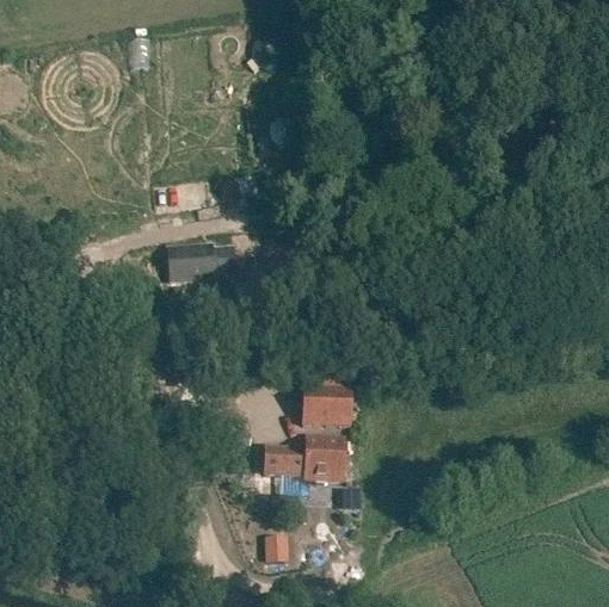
[(257,179),(239,181),(241,197),(259,194),(257,179)]
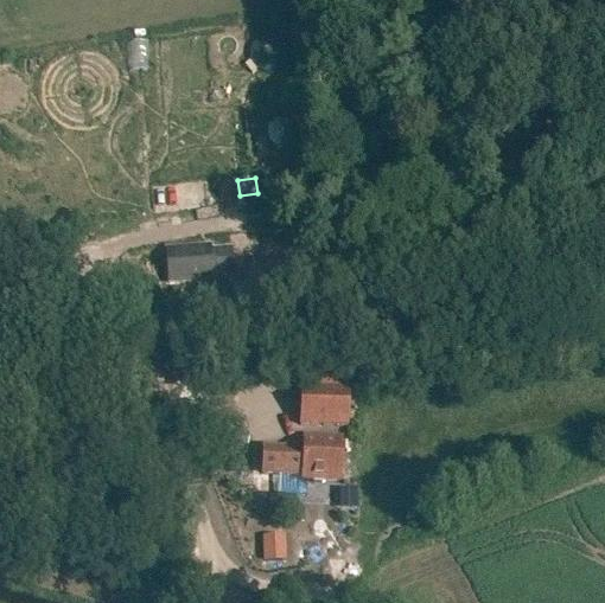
[(234,276),(231,244),(214,245),(212,242),(165,244),(167,281),(234,276)]
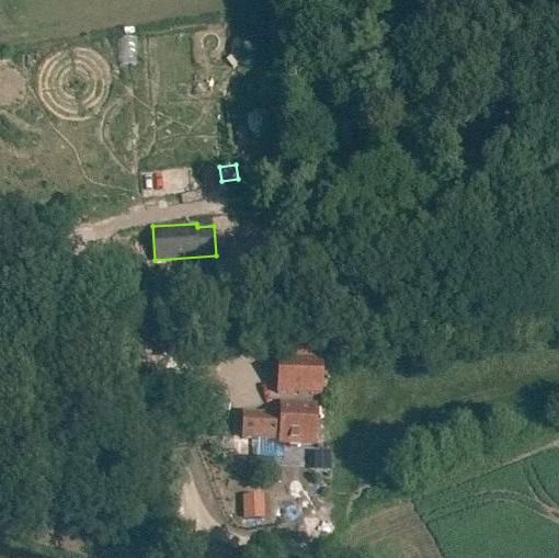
[(215,257),(215,283),(257,283),(257,258),(215,257)]
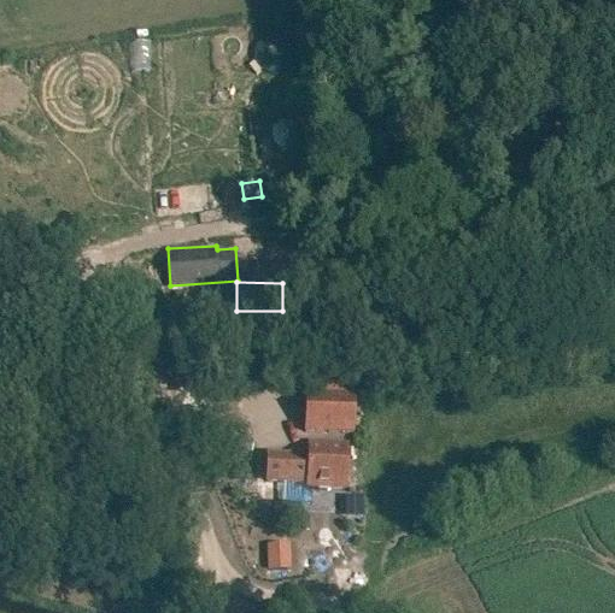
[(305,392),(304,430),(352,431),(352,393),(305,392)]
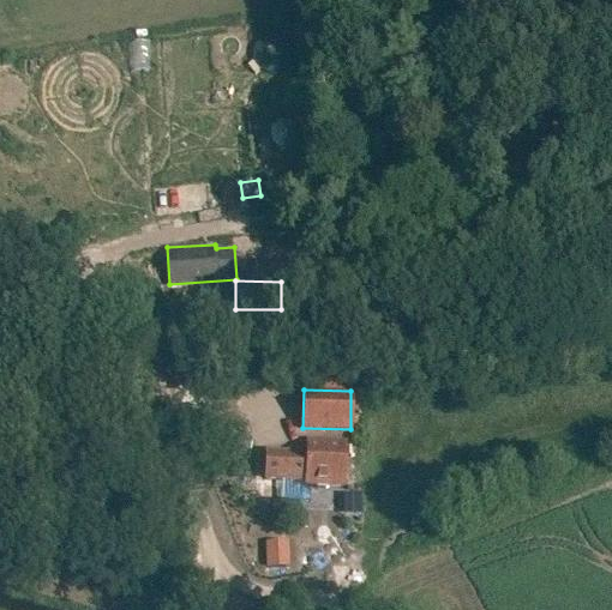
[(306,452),(287,452),(265,452),(265,478),(306,478),(305,483),(313,483),(317,487),(327,488),(330,483),(345,484),(346,441),(306,440),(306,452)]
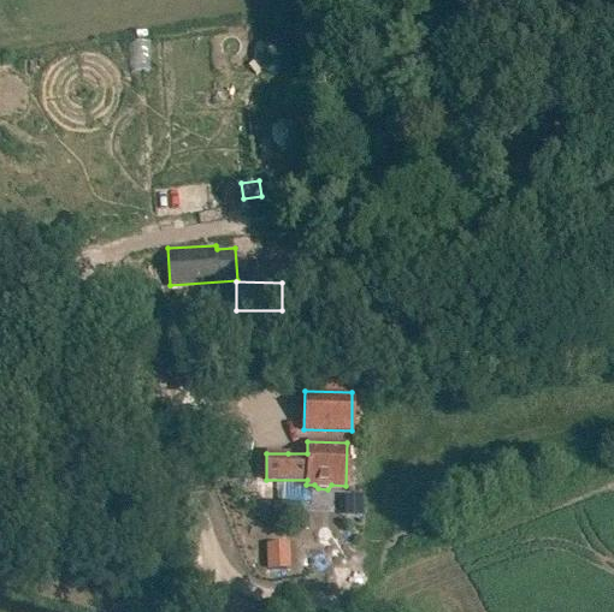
[(290,542),(269,544),(269,569),(291,568),(290,542)]
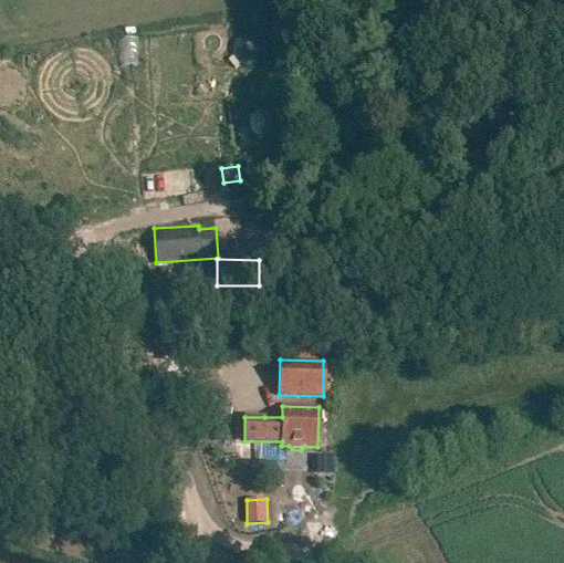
All buildings are outlined.
